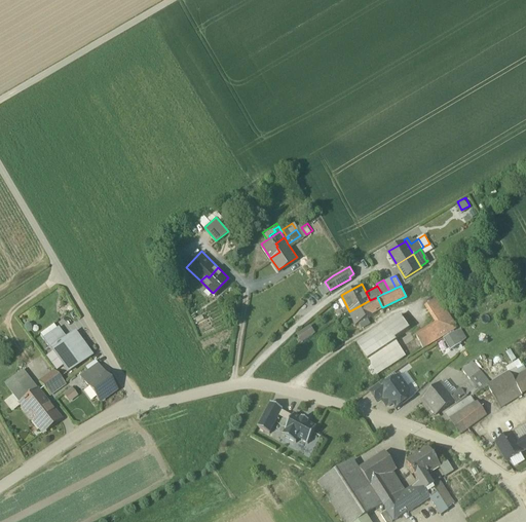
[(424,345),(457,326),(438,296),(427,303),(439,322),(417,335),(424,345)]
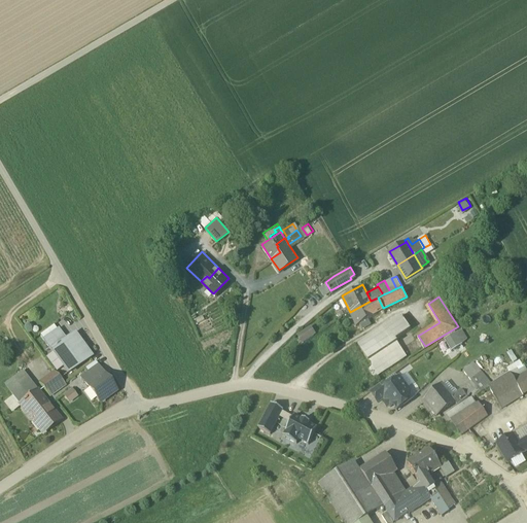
[(383,308),(378,298),(371,301),(350,312),(356,324),(384,309),(383,308)]
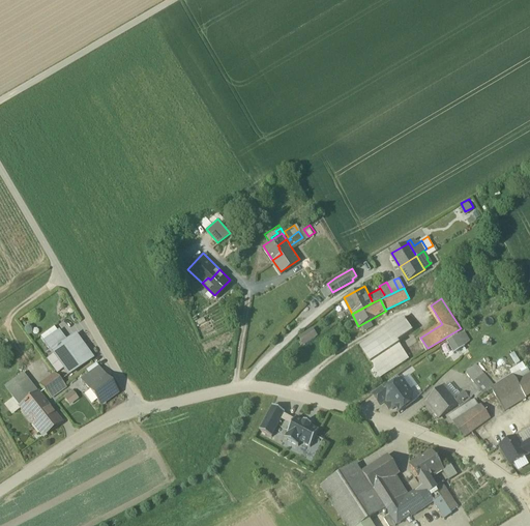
[(370,370),(374,376),(378,373),(380,376),(409,356),(398,340),(412,330),(404,317),(359,346),(374,368),(370,370)]
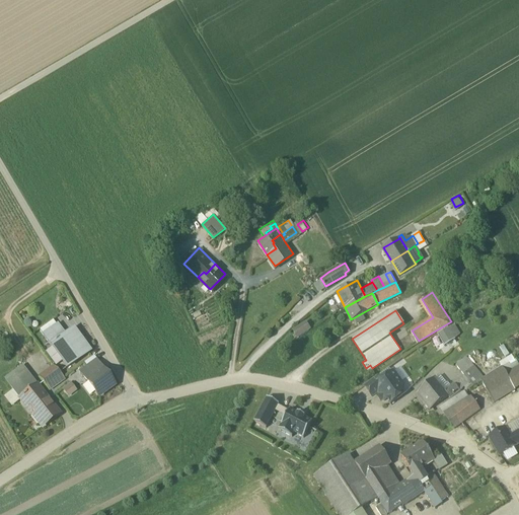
[(38,325),(43,333),(55,323),(51,316),(38,325)]
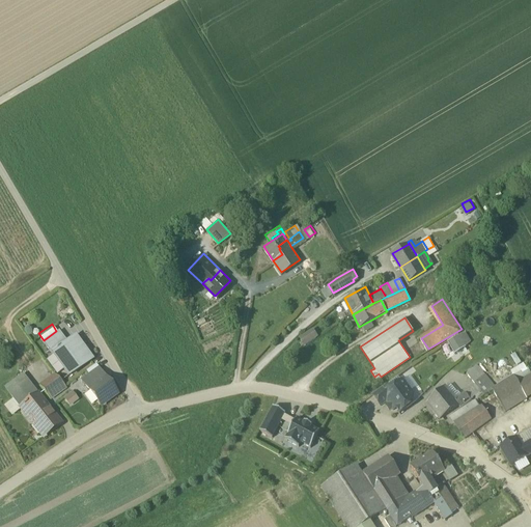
[(301,336),(305,343),(316,336),(311,329),(301,336)]
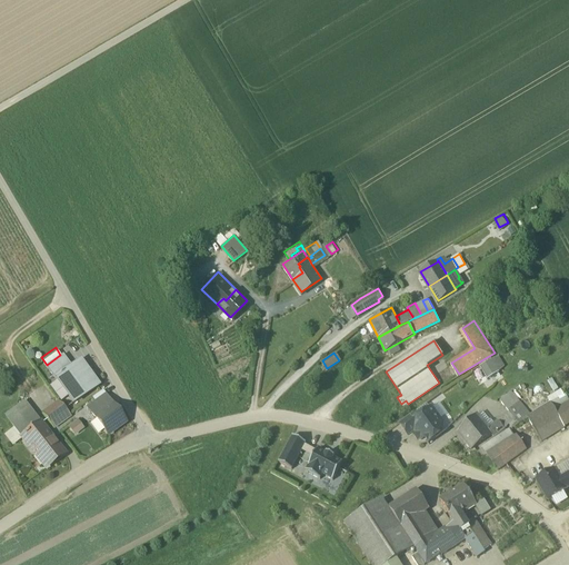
[(47,365),(55,376),(70,365),(62,354),(60,355),(47,365)]
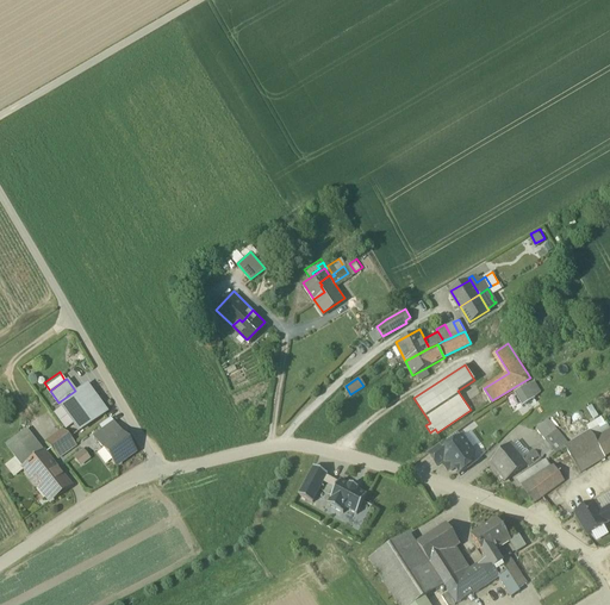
[(535,379),(527,381),(535,395),(541,390),(535,379)]
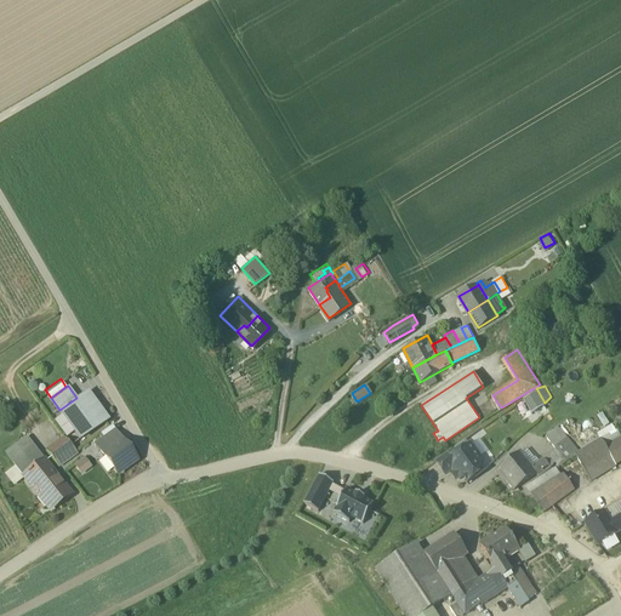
[(523,397),(531,411),(545,403),(536,388),(523,397)]
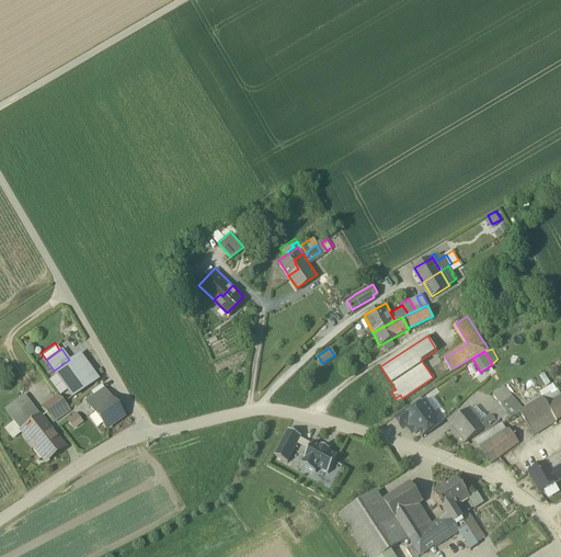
[(67,388),(72,395),(96,377),(79,353),(69,360),(54,371),(56,372),(67,388)]
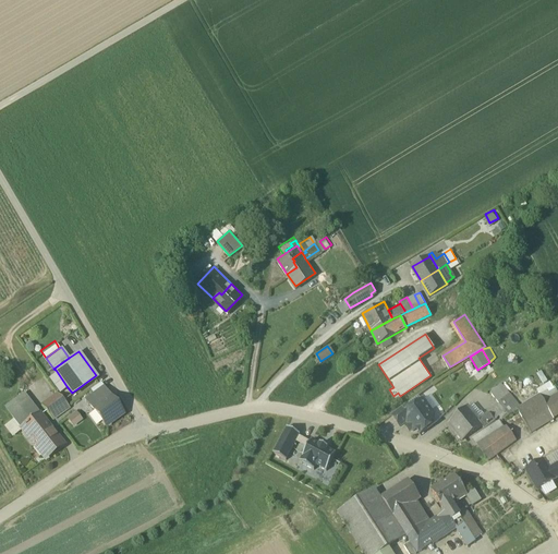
[(60,390),(67,386),(56,370),(48,375),(60,390)]
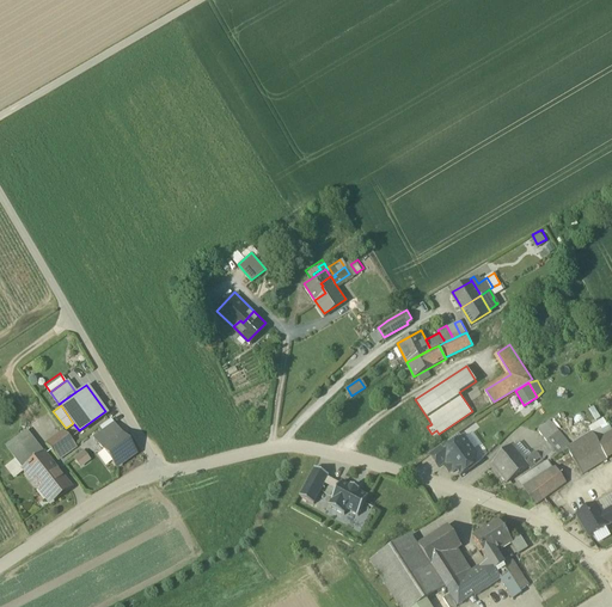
[(588,424),(592,431),(607,422),(604,416),(588,424)]
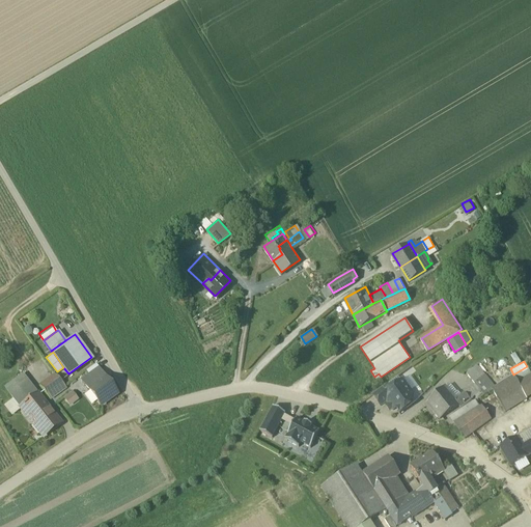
[(89,372),(95,381),(104,375),(98,366),(94,362),(86,368),(89,372)]
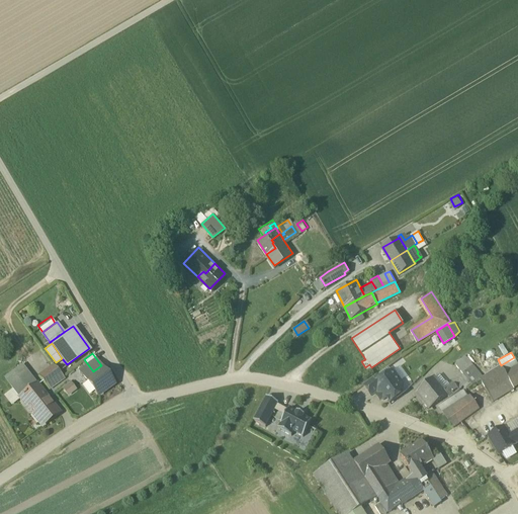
[(454,362),(456,365),(463,358),(480,377),(481,377),(484,375),(465,353),(454,362)]
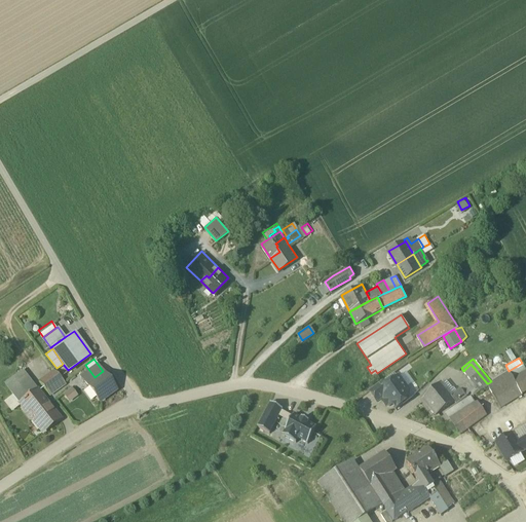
[(525,368),(522,363),(509,371),(491,381),(488,383),(496,398),(518,385),(522,393),(525,389),(525,368)]
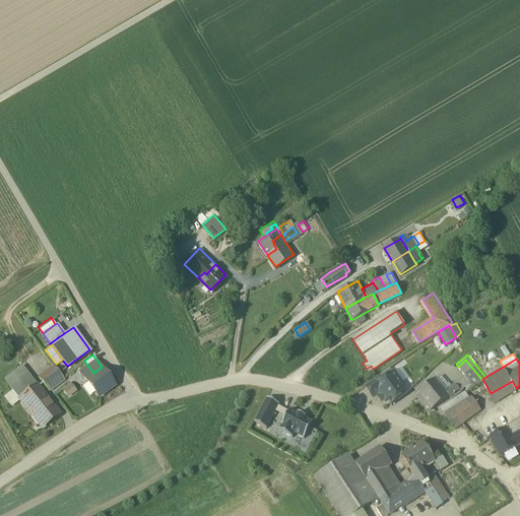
[(458,367),(473,385),(481,379),(465,360),(458,367)]
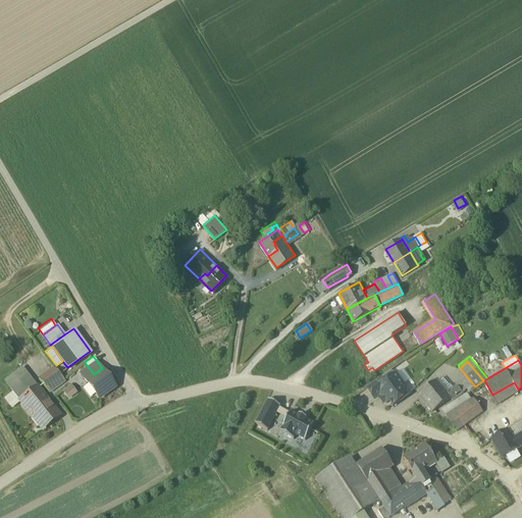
[(20,398),(21,399),(38,386),(22,366),(5,378),(14,390),(20,398)]
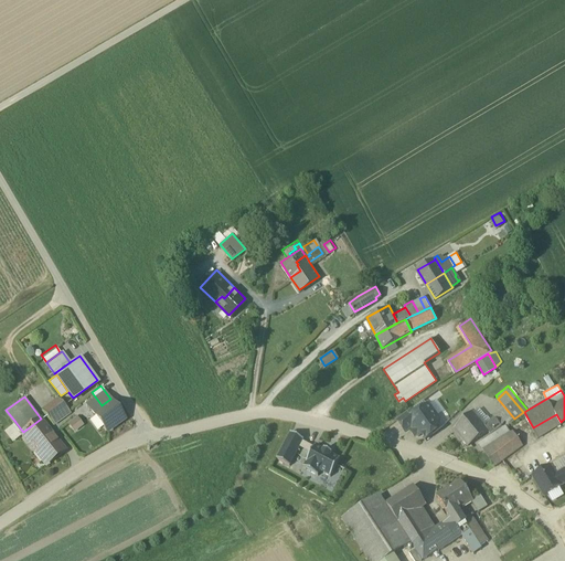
[(42,406),(54,422),(64,414),(62,410),(66,406),(64,403),(57,397),(42,406)]
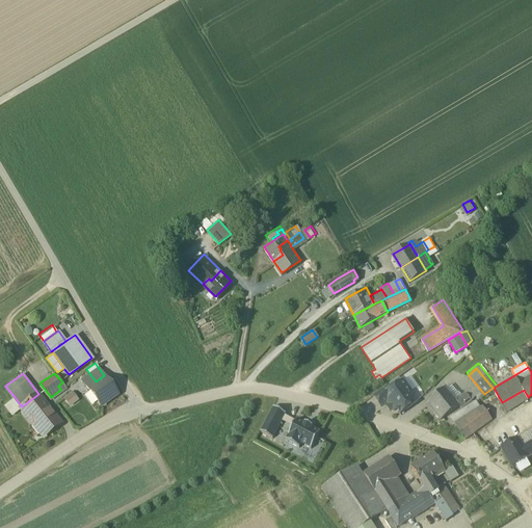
[(82,378),(101,404),(116,392),(104,375),(96,381),(89,373),(82,378)]
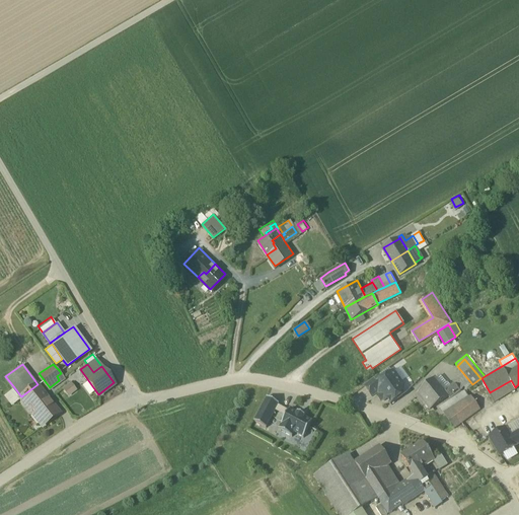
[(400,364),(393,369),(401,380),(409,375),(400,364)]
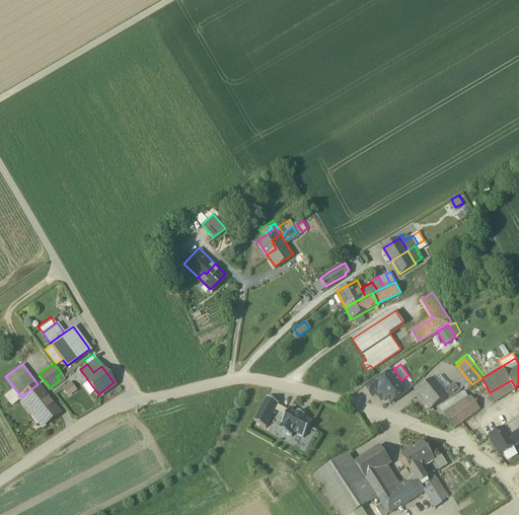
[(388,365),(377,373),(381,378),(392,370),(388,365)]
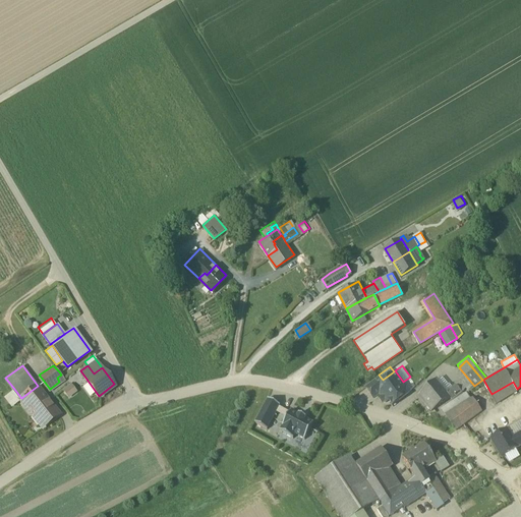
[(389,398),(392,403),(399,398),(397,395),(405,389),(400,384),(403,382),(395,370),(394,371),(383,380),(379,383),(383,388),(380,391),(386,400),(389,398)]
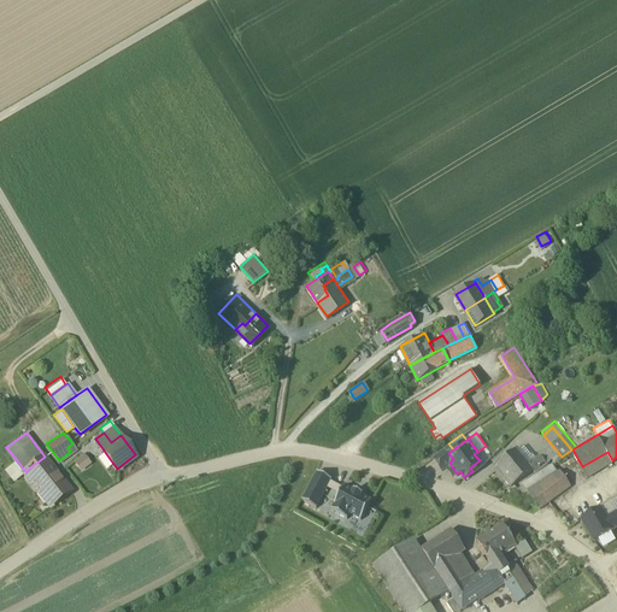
[(523,442),(517,448),(529,462),(536,455),(532,451),(530,452),(523,442)]
